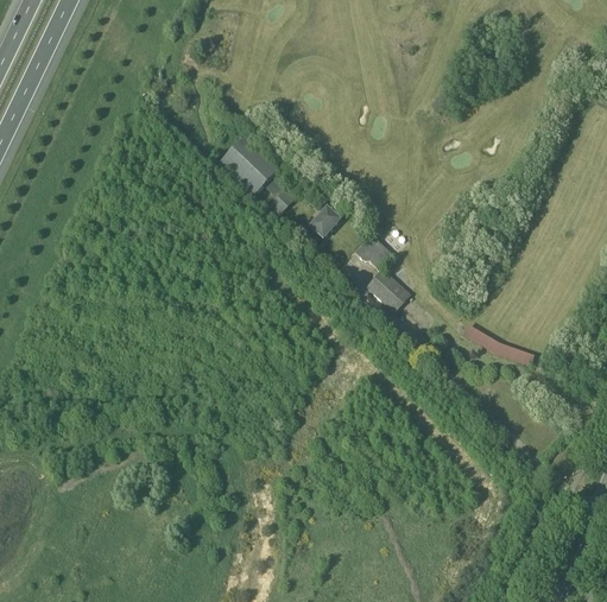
[(278,168),(244,134),(219,160),(253,194),(278,168)]
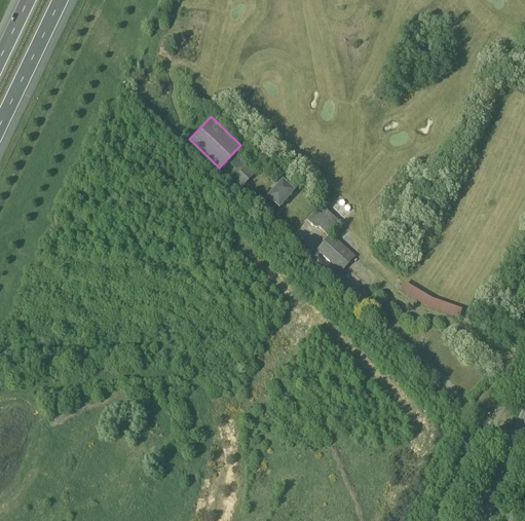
[(238,169),(233,175),(239,181),(252,168),(246,161),(238,169)]
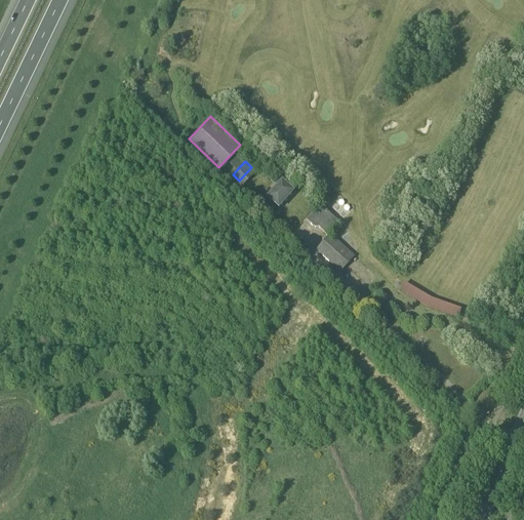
[(294,187),(282,175),(272,187),(271,186),(269,186),(259,195),(267,201),(271,197),(279,204),(294,187)]
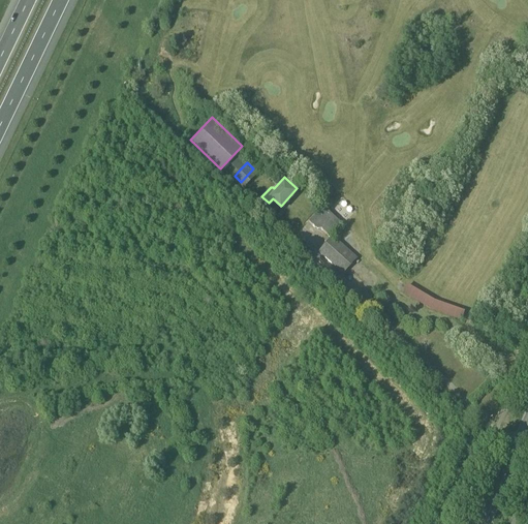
[(341,221),(321,203),(308,217),(314,224),(317,222),(330,234),(341,221)]
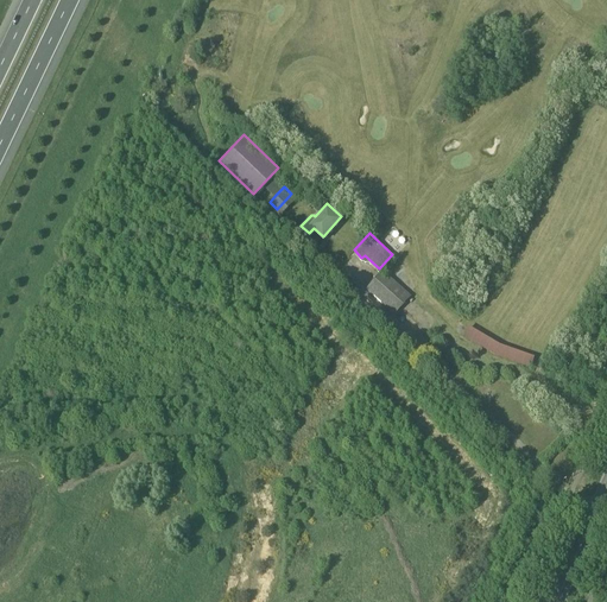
[(410,292),(381,267),(366,285),(393,310),(410,292)]
